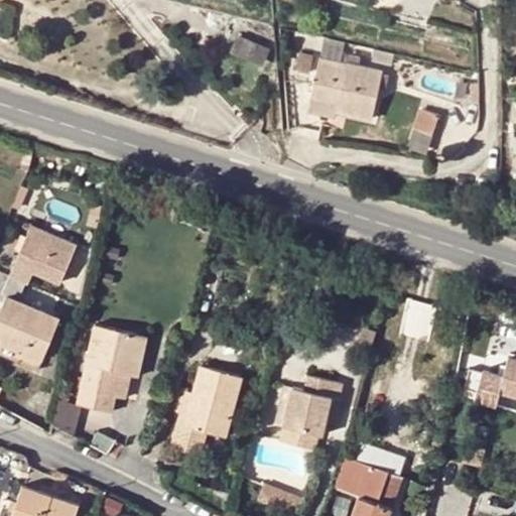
[(515,0),(507,0),(506,13),(515,14),(515,0)]
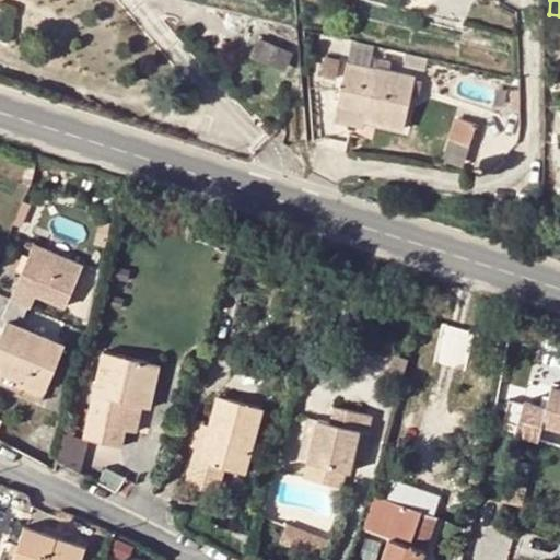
[(253,51),(272,59),(277,47),(276,46),(258,38),(253,51)]
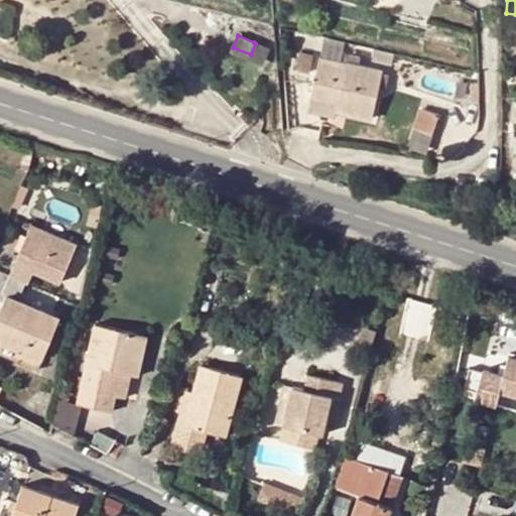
[(251,54),(257,57),(264,60),(268,49),(255,43),(251,54)]
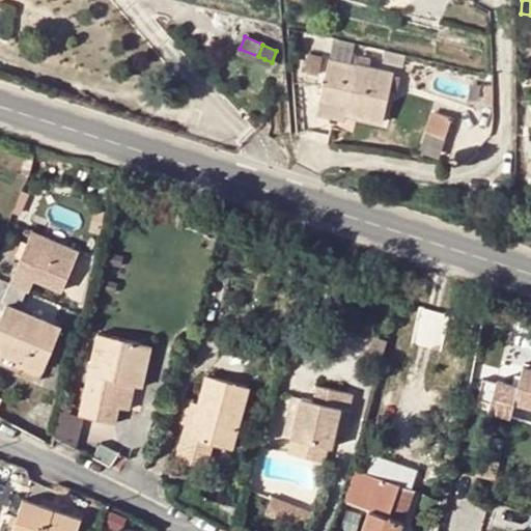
[(403,66),(406,54),(386,50),(384,62),(403,66)]
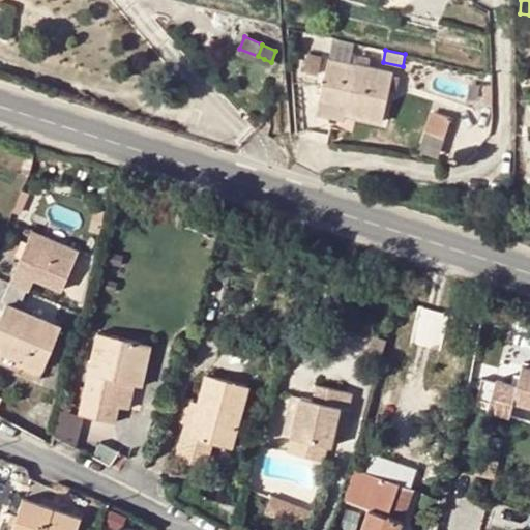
[(329,58),(318,111),(345,117),(346,113),(381,120),(391,72),(329,58)]
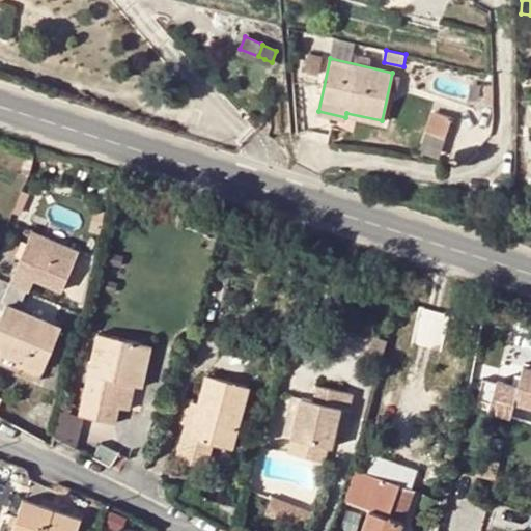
[(435,111),(428,131),(445,137),(450,116),(435,111)]
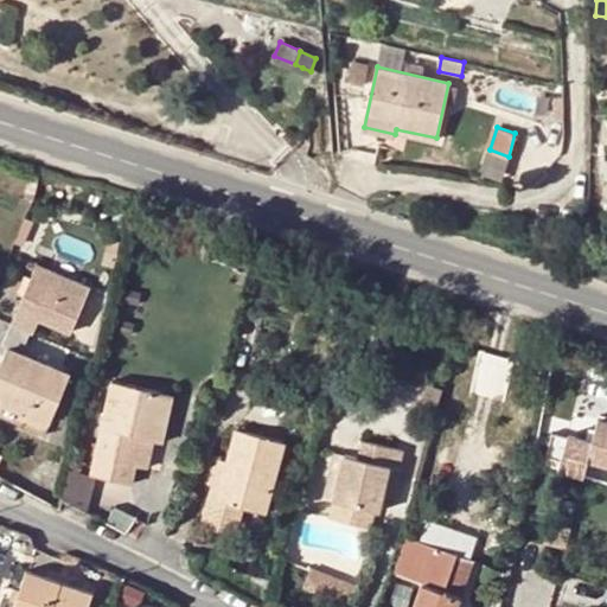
[(36,263),(11,323),(29,330),(34,331),(42,315),(71,327),(89,283),(36,263)]
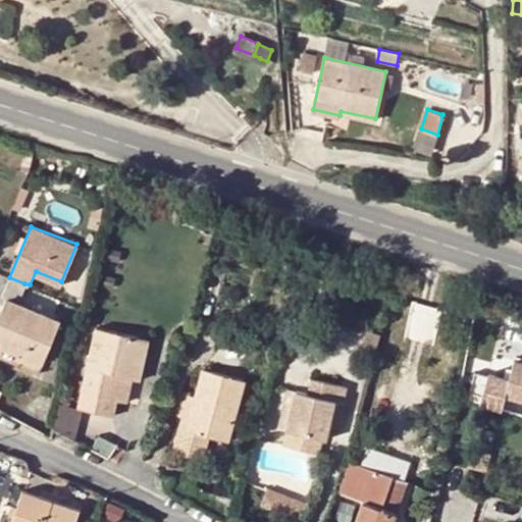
[(2,296),(6,298),(16,303),(24,283),(9,277),(2,296)]
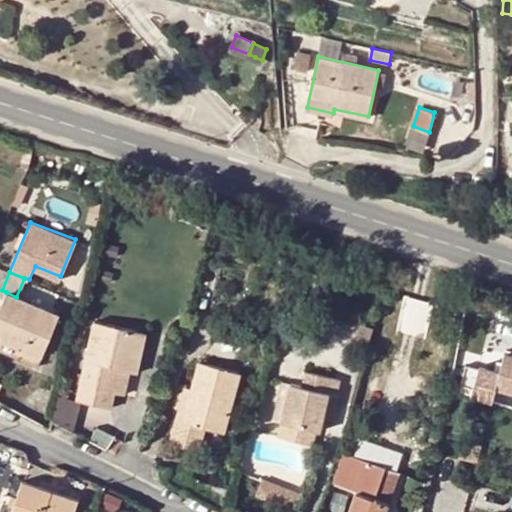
[(0,307),(0,336),(42,355),(58,316),(16,297),(6,292),(0,307)]
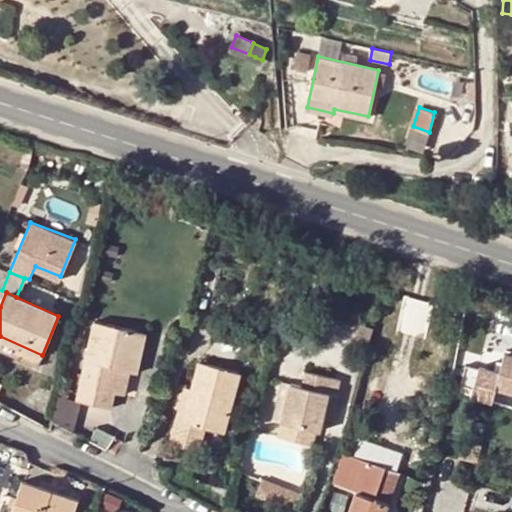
[(404,296),(401,333),(430,336),(433,299),(404,296)]
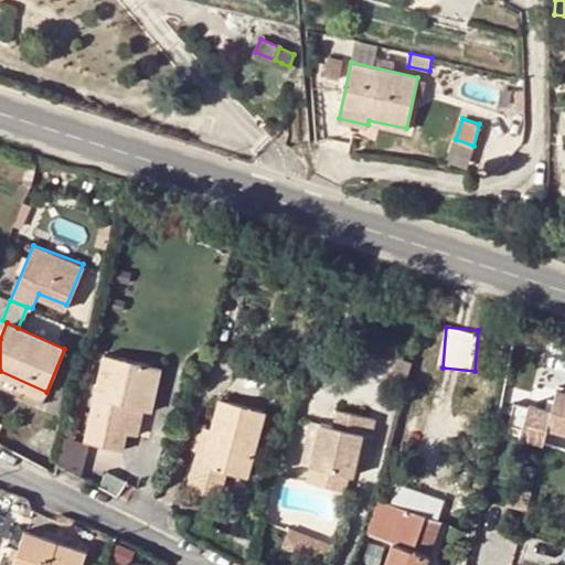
[(124,449),(128,433),(132,407),(146,411),(152,412),(162,366),(105,354),(85,441),(124,449)]
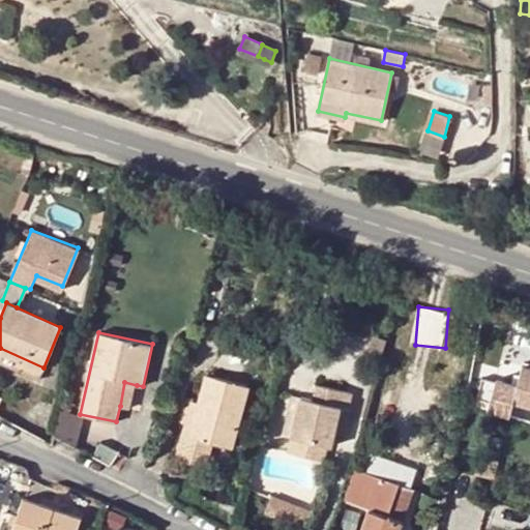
[(43,367),(0,348),(0,362),(38,380),(43,367)]
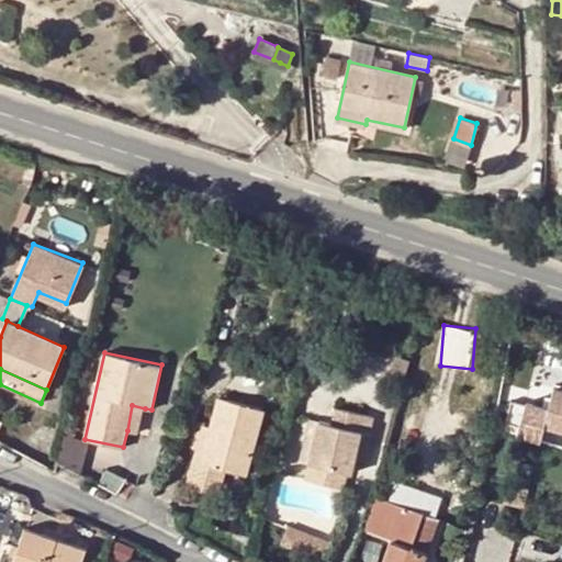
[(561,370),(553,369),(549,386),(561,390),(561,370)]
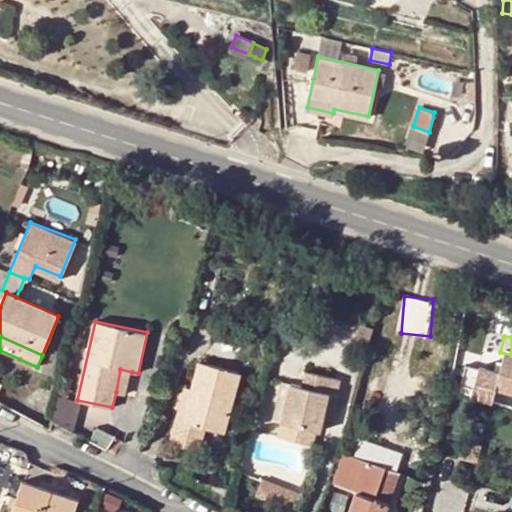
[(494,370),(474,365),(473,367),(466,390),(489,397),(493,386),(511,391),(511,355),(500,352),(494,370)]
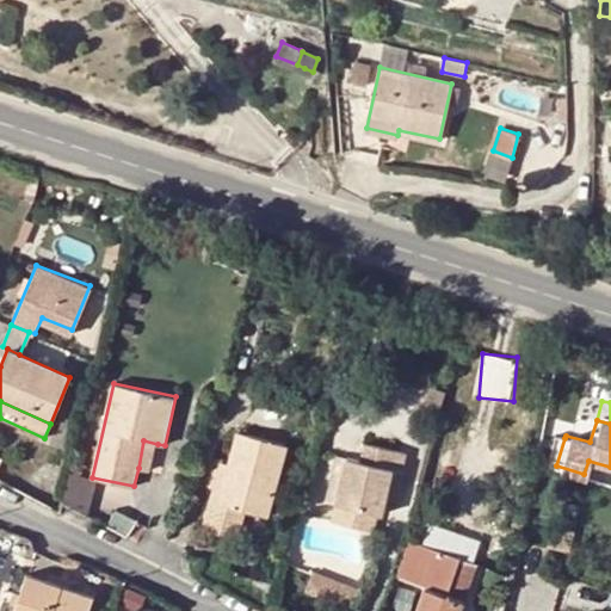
[(287,443),(238,431),(229,463),(217,504),(210,501),(204,520),(241,530),(246,511),(266,516),(287,443)]
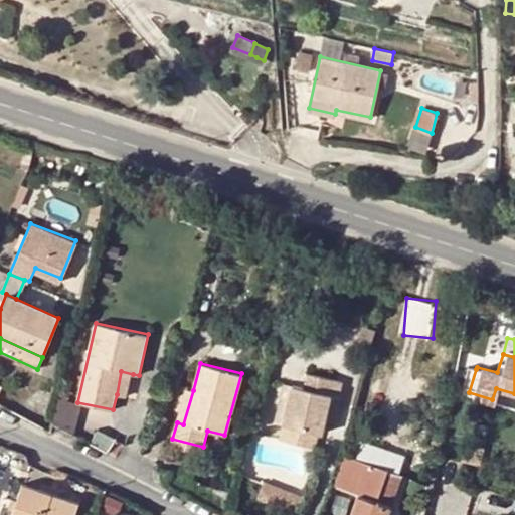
[(470,389),(476,369),(464,365),(458,385),(470,389)]
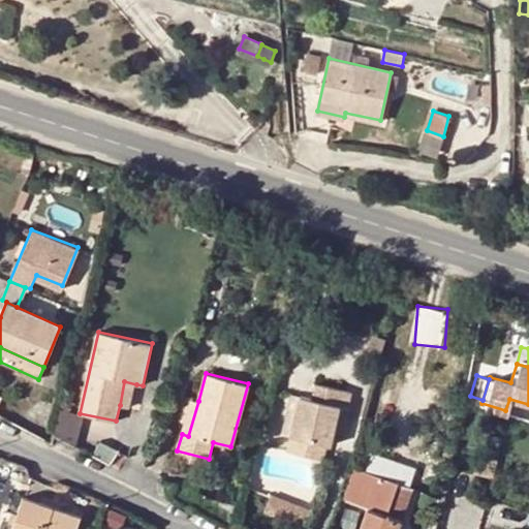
[(131,407),(136,384),(124,381),(120,405),(131,407)]
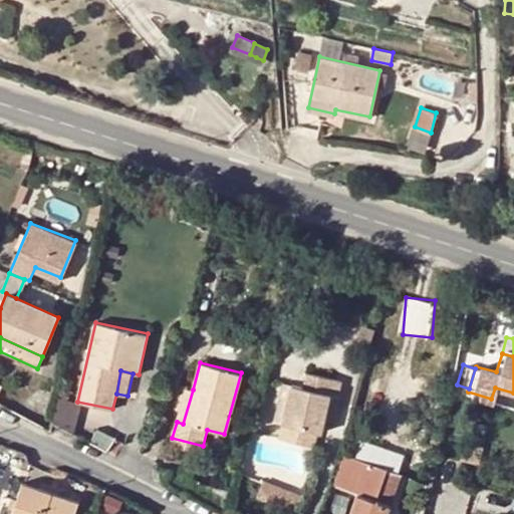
[(292,384),(282,424),(279,438),(314,447),(318,433),(322,434),(325,420),(327,413),(333,414),(342,380),(307,372),(304,388),(292,384)]
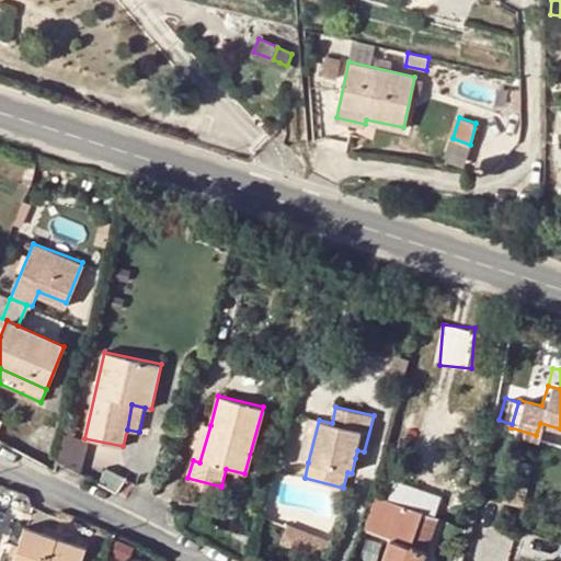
[(298,459),(308,462),(319,420),(309,418),(298,459)]
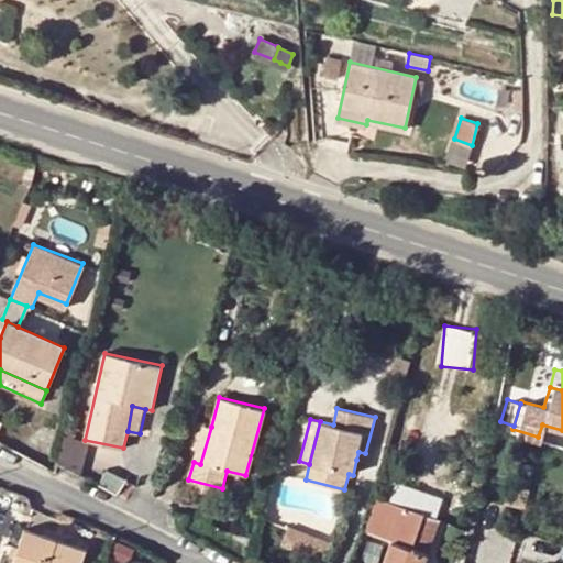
[(205,423),(194,462),(200,464),(211,427),(205,423)]
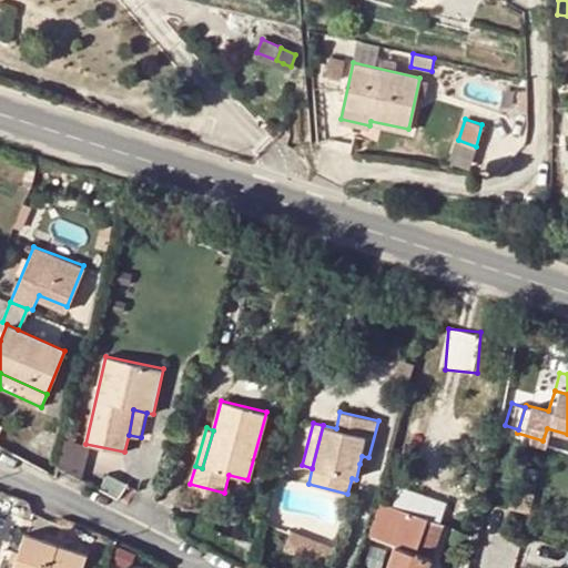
[(362,456),(359,464),(367,466),(368,457),(362,456)]
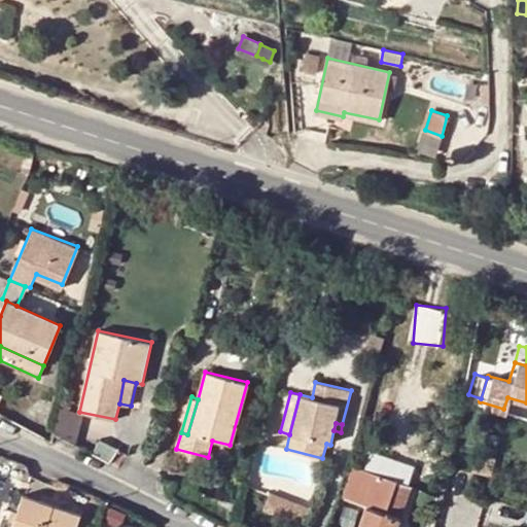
[(495,456),(477,452),(472,470),(491,475),(495,456)]
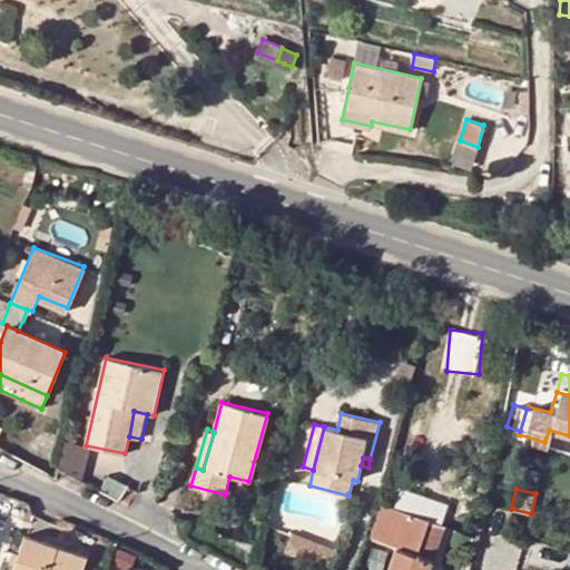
[(426,569),(443,524),(383,504),(372,539),(396,547),(387,569),(426,569)]
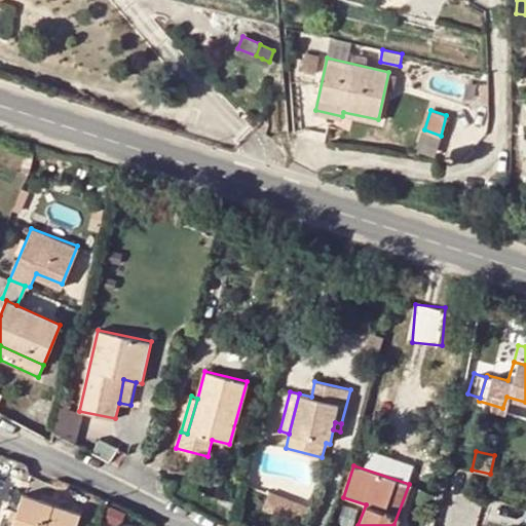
[(74,525),(79,512),(22,493),(20,500),(37,509),(72,525),(74,525)]
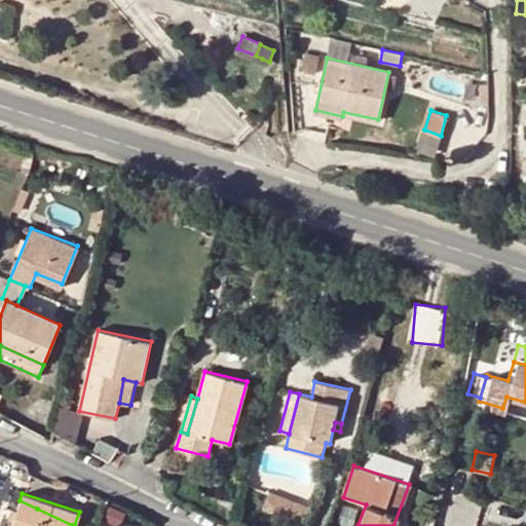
[(72,525),(37,509),(20,500),(11,525),(72,525)]
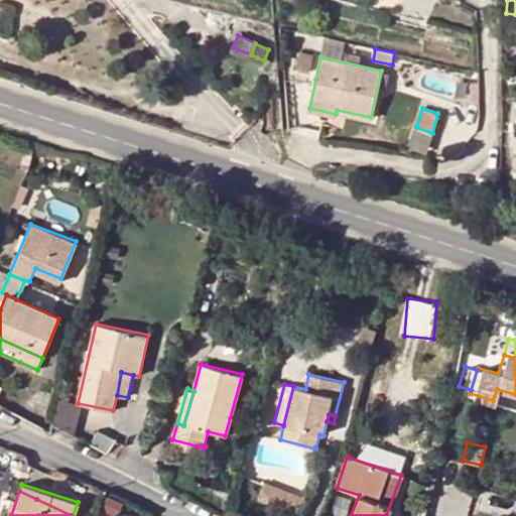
[(225,515),(227,506),(210,497),(206,506),(225,515)]
